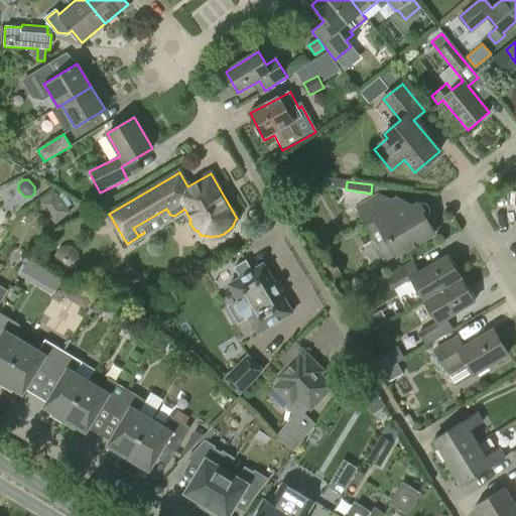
[(38,203),(55,225),(72,212),(54,189),(38,203)]
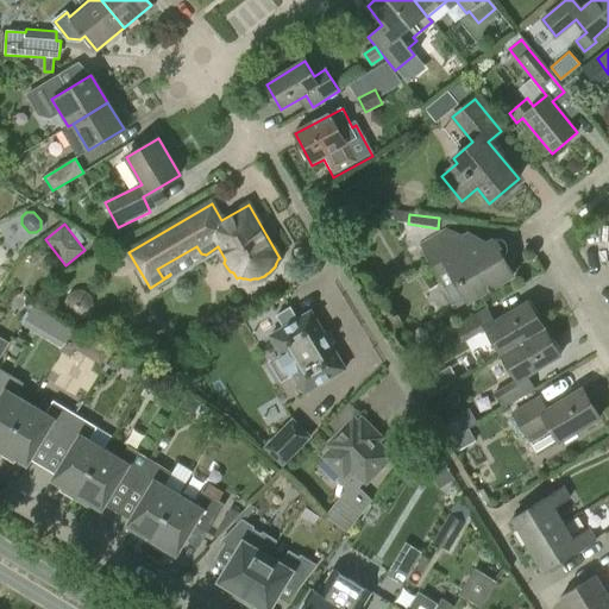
[(446,228),(421,244),(439,275),(449,269),(469,302),(514,276),(494,240),(489,243),(468,232),(463,236),(446,228)]
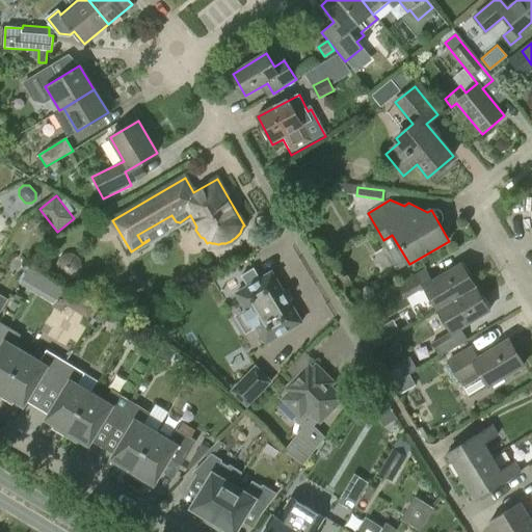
[(426,287),(439,310),(477,287),(462,264),(432,282),(425,269),(398,285),(406,299),(426,287)]
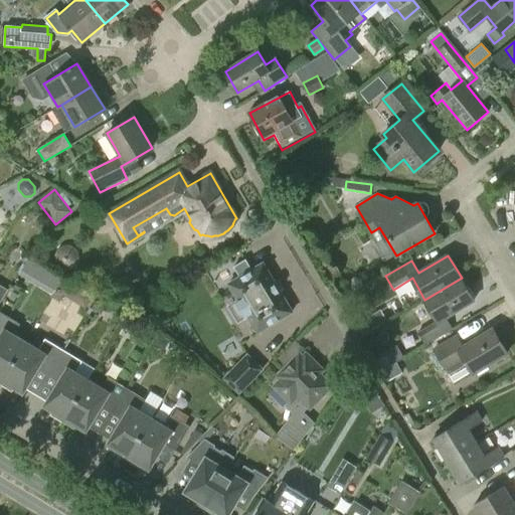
[(40,265),(29,259),(21,272),(33,279),(40,265)]
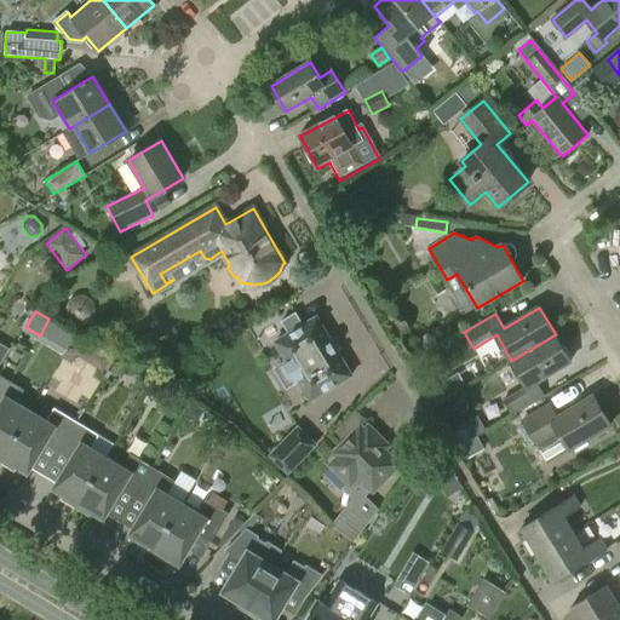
[(275,343),(287,361),(279,366),(291,386),(299,382),(310,401),(351,375),(317,317),(303,325),(296,314),(282,322),(290,334),(275,343)]
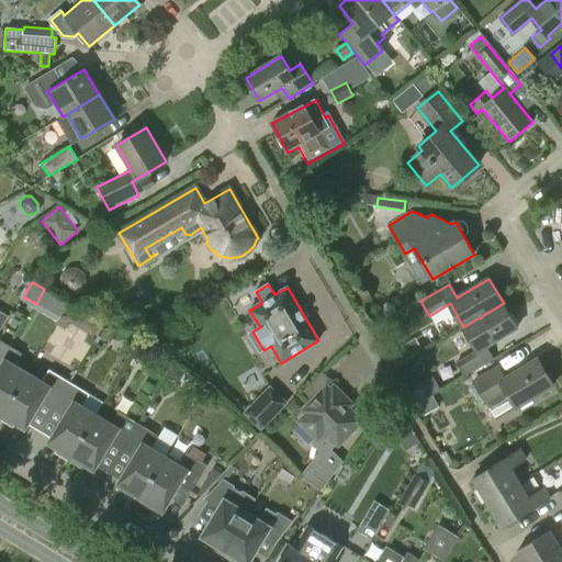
[(518,328),(504,303),(463,327),(478,350),(457,363),(465,378),(494,360),(486,347),(518,328)]
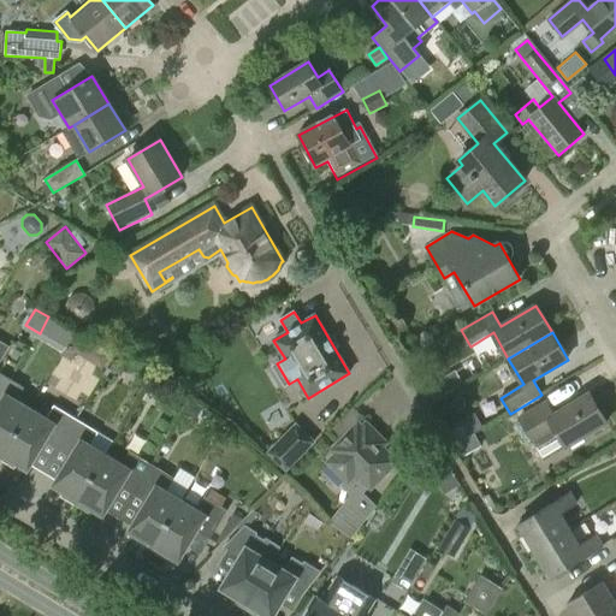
[(126,363),(114,356),(108,367),(116,372),(122,371),(126,363)]
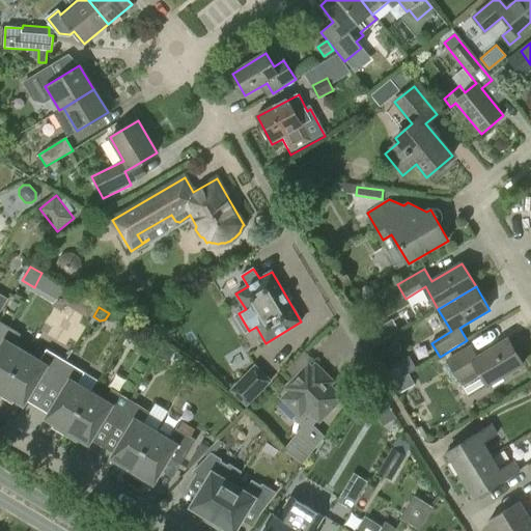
[(0,395),(27,352),(14,343),(20,333),(1,322),(0,322),(0,395)]
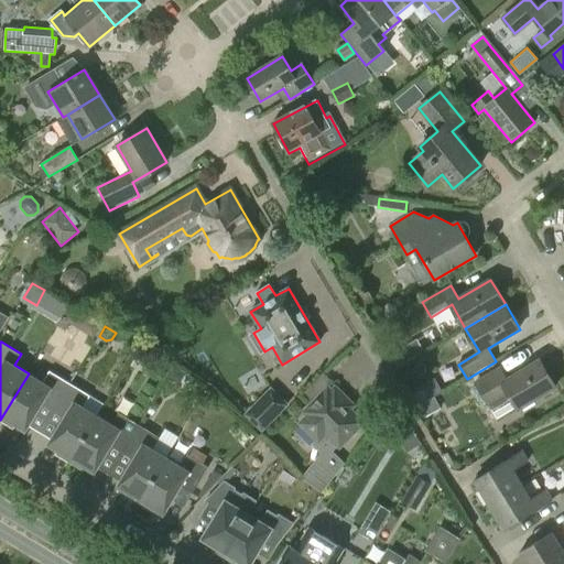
[(409,361),(402,350),(391,357),(398,368),(409,361)]
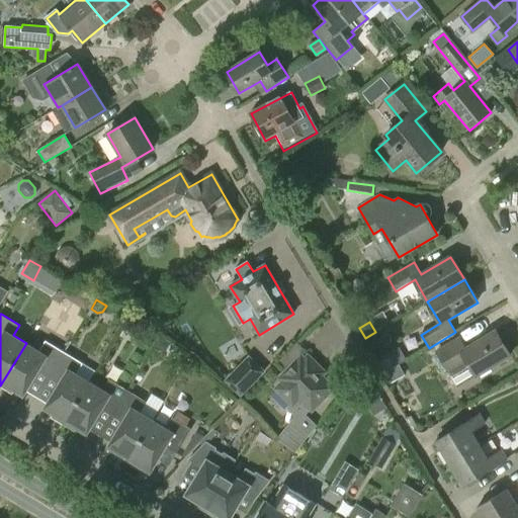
[(496,332),(464,350),(458,340),(437,352),(449,373),(458,386),(475,376),(510,355),(496,332)]
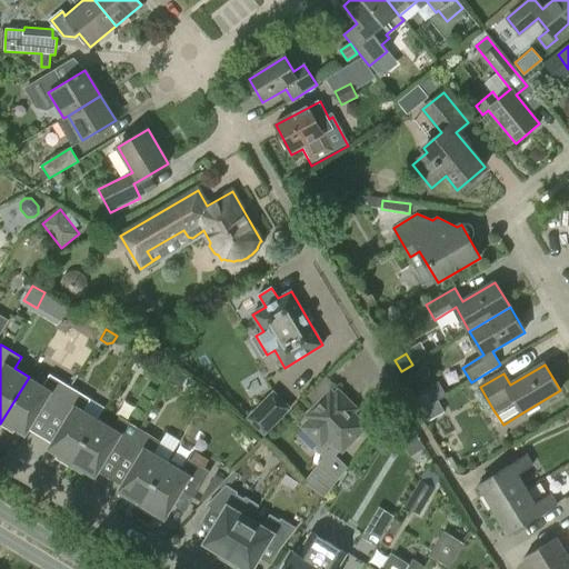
[(171,378),(176,381),(179,380),(183,373),(177,369),(171,378)]
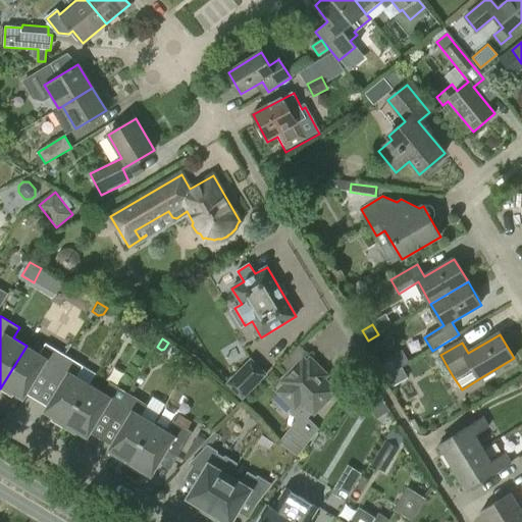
[(40,353),(27,346),(0,388),(12,397),(14,394),(23,399),(40,373),(50,379),(65,355),(46,343),(40,353)]
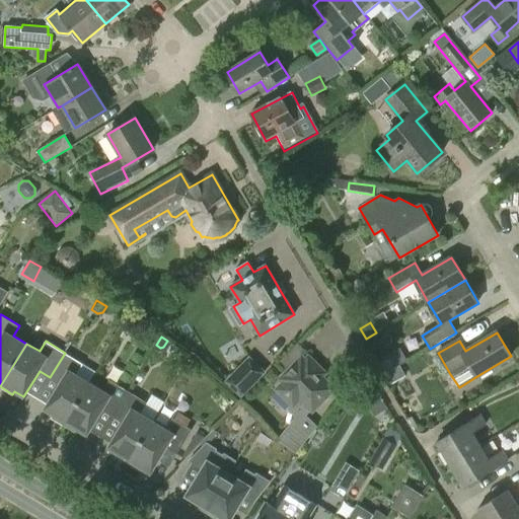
[(381,370),(403,358),(398,347),(376,360),(381,370)]
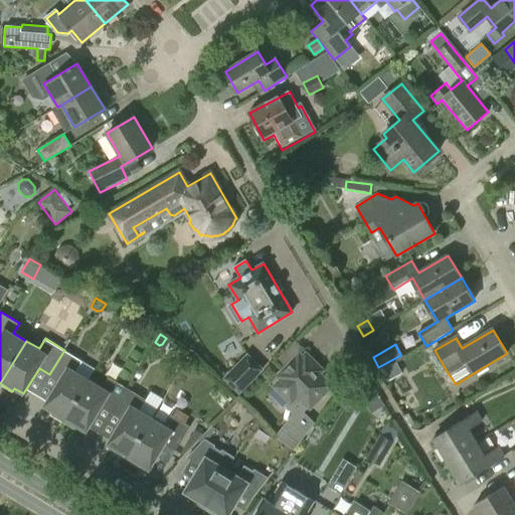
[(82,361),(64,350),(49,374),(59,380),(44,406),(53,411),(51,415),(63,422),(90,379),(76,371),(82,361)]
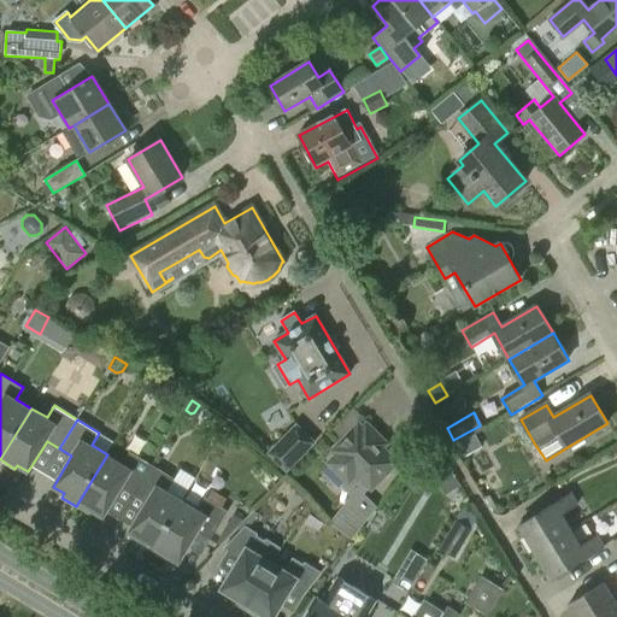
[(371,488),(395,460),(383,448),(387,444),(366,424),(363,428),(358,424),(333,451),(336,454),(329,463),(347,482),(342,487),(353,497),(331,524),(353,540),(376,507),(363,494),(369,487),(371,488)]
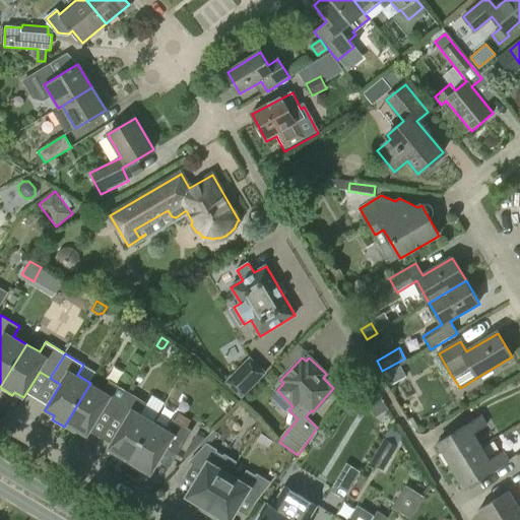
[(249,360),(228,384),(243,398),(264,374),(249,360)]
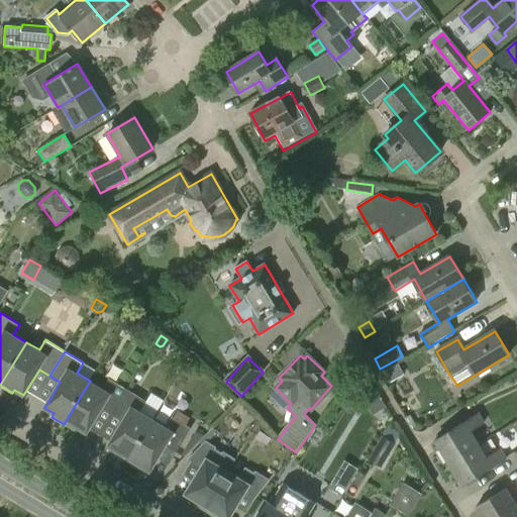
[(404,376),(399,365),(381,376),(387,386),(404,376)]
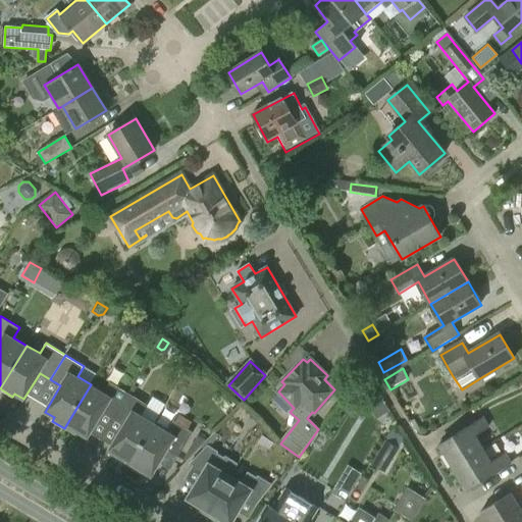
[(103,393),(91,384),(64,428),(76,435),(79,432),(88,437),(103,412),(114,418),(128,394),(110,381),(103,393)]
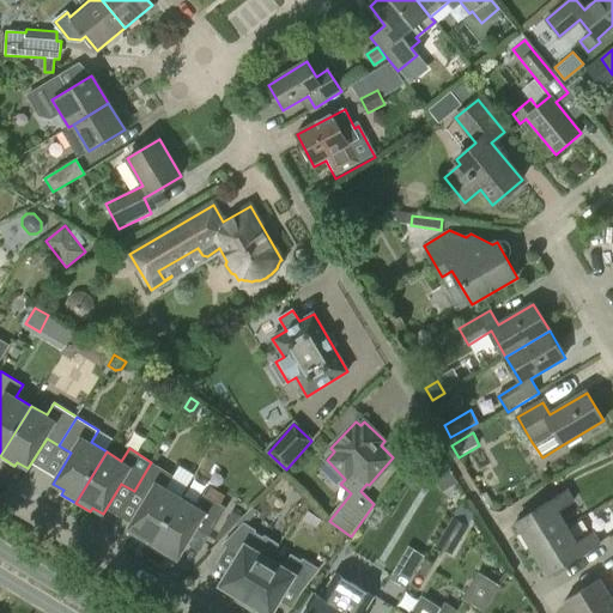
[(445,462),(439,453),(425,462),(430,472),(445,462)]
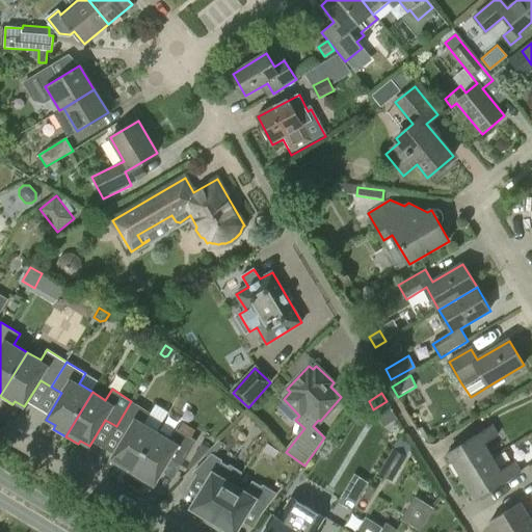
[(151,413),(131,401),(116,426),(127,432),(110,459),(121,464),(118,469),(130,476),(157,431),(144,423),(151,413)]
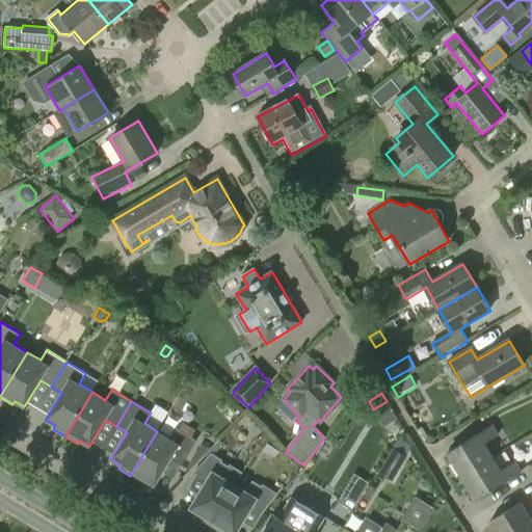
[(448,453),(461,476),(493,457),(484,445),(498,436),(491,426),(448,453)]
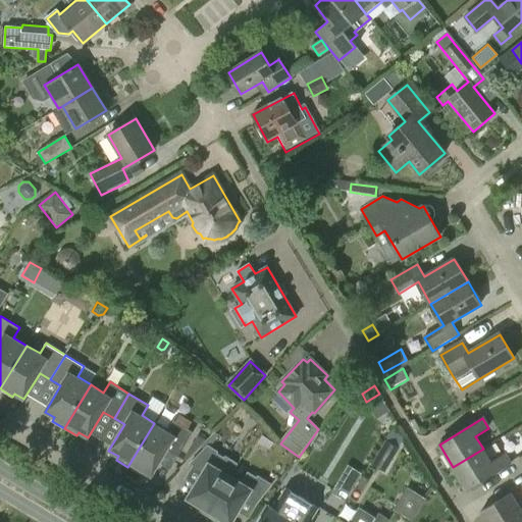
[(167,431),(154,423),(127,467),(140,474),(142,471),(152,476),(167,451),(177,457),(193,432),(173,420),(167,431)]
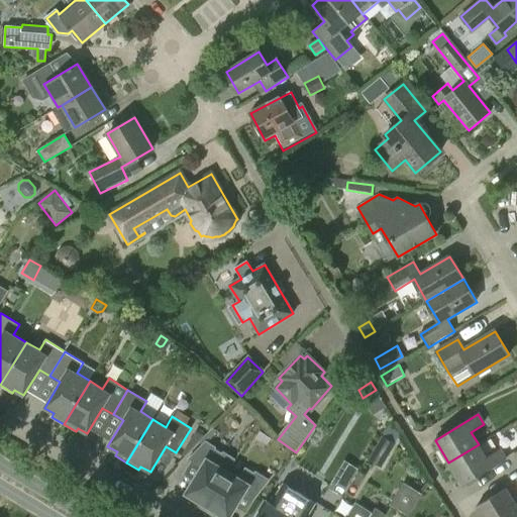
[(369,461),(382,469),(395,444),(382,437),(369,461)]
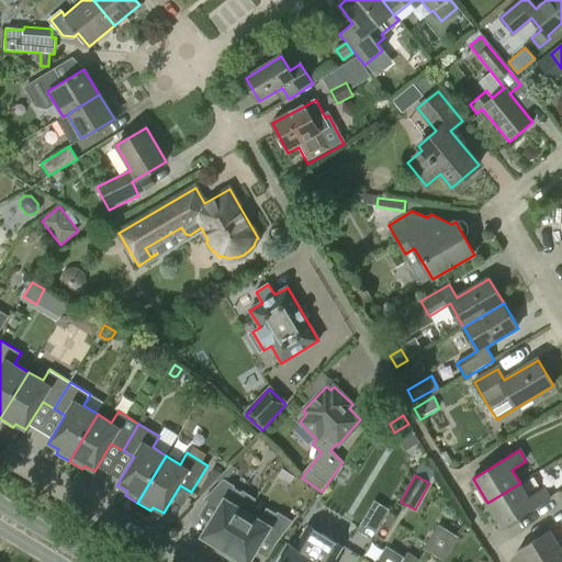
[(210,523),(202,537),(213,543),(211,548),(223,554),(248,513),(256,499),(243,492),(242,494),(233,489),(234,486),(223,480),(204,499),(208,502),(220,508),(210,523)]
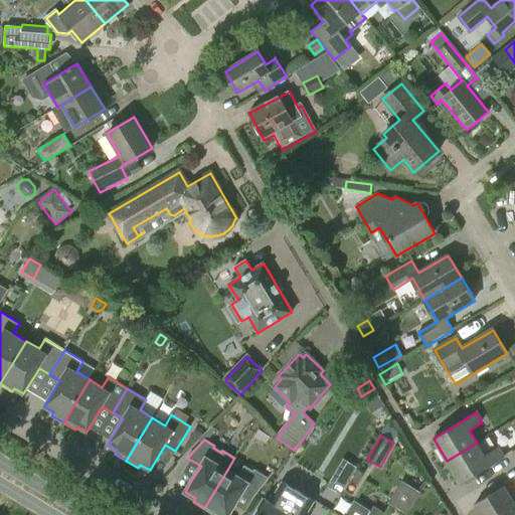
[(485,457),(477,443),(447,461),(461,483),(503,457),(498,449),(485,457)]
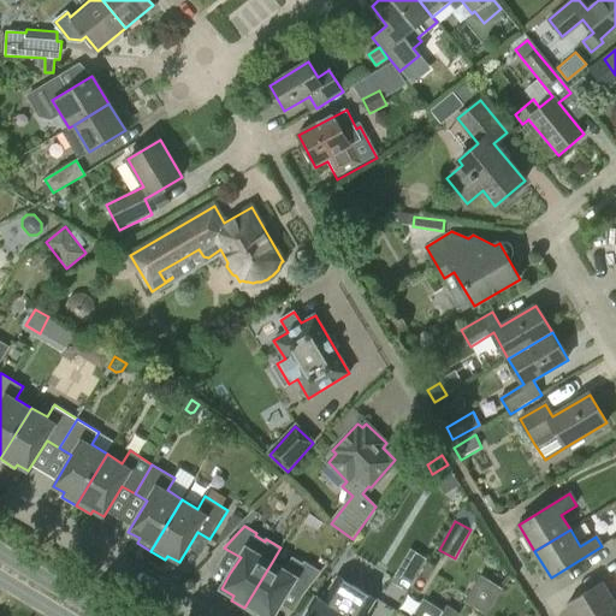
[(410,586),(426,560),(410,550),(395,576),(410,586)]
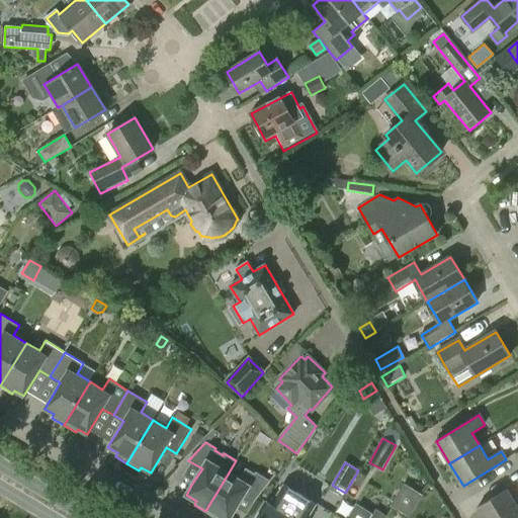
[(229,472),(205,511),(216,517),(219,514),(224,517),(230,517),(245,494),(254,500),(269,481),(256,472),(255,475),(246,469),(240,480),(229,472)]
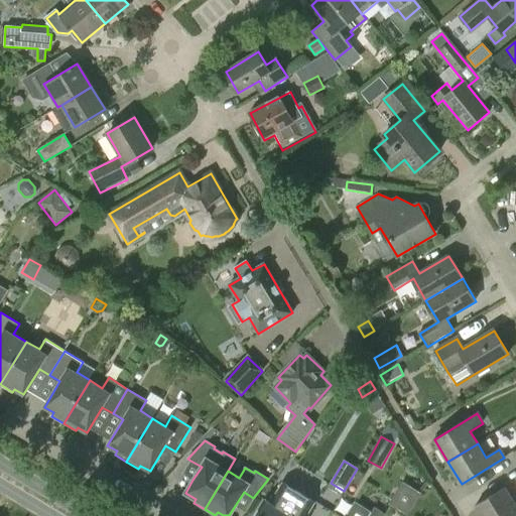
[(305,515),(313,502),(282,483),(270,503),(266,501),(256,515),(305,515)]
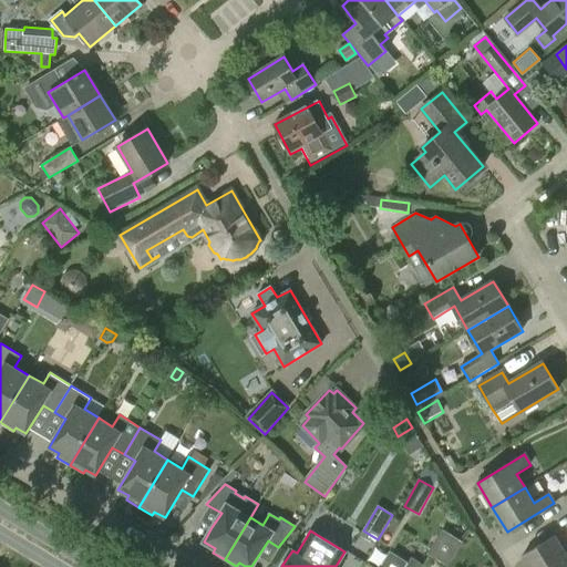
[(430,553),(447,564),(461,543),(443,532),(430,553)]
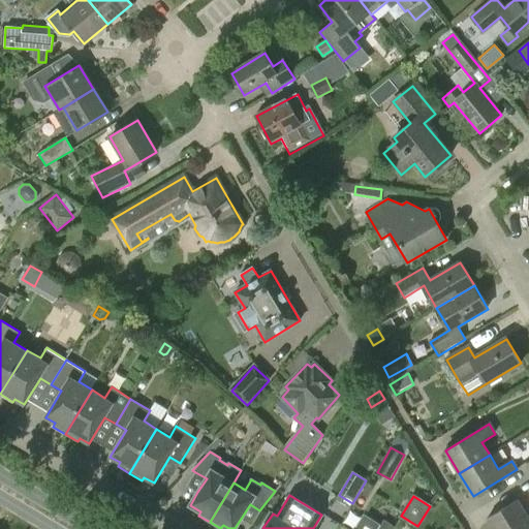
[(486,520),(491,528),(528,528),(528,521),(517,501),(486,520)]
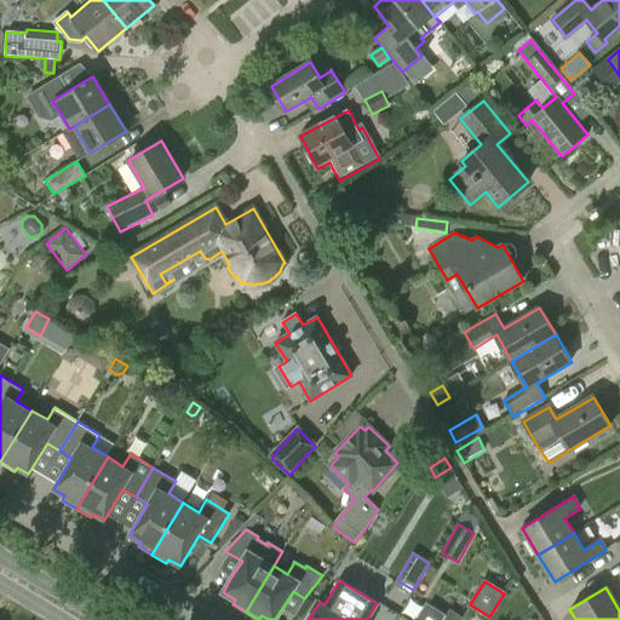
[(442,619),(446,615),(426,603),(414,619),(442,619)]
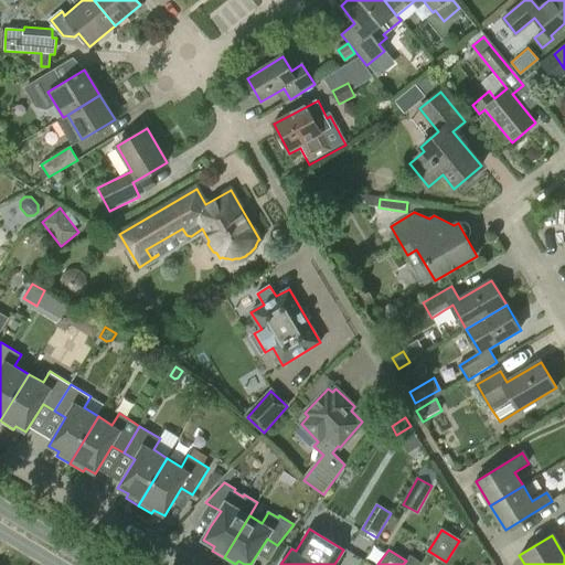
[(409,555),(406,561),(403,564),(419,564),(420,563),(409,555)]
